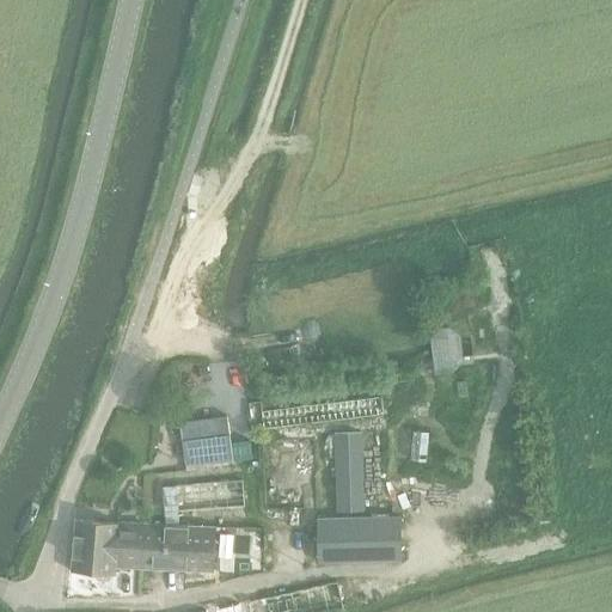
[(448,330),(432,331),(435,375),(453,374),(463,362),(459,336),(448,330)]
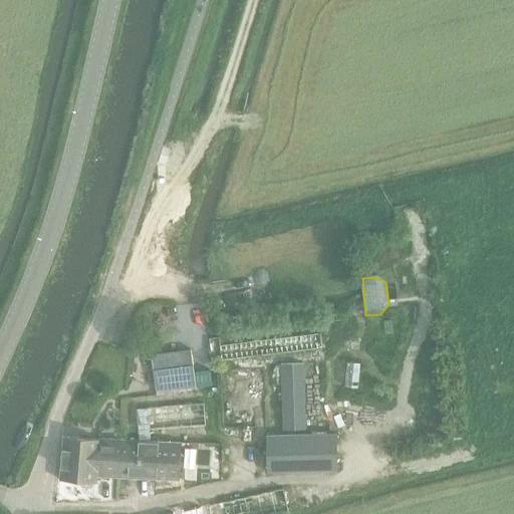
[(212,361),(322,348),(320,333),(210,347),(212,361)]
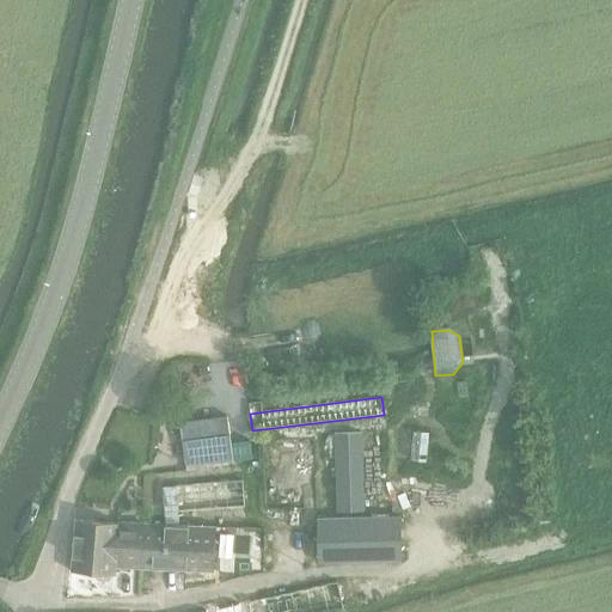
[(232,460),(227,415),(181,421),(185,465),(232,460)]
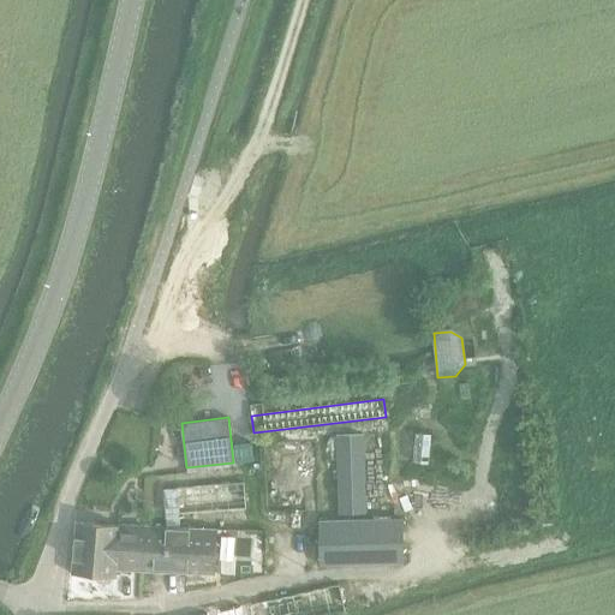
[(431,436),(415,434),(412,461),(429,463),(431,436)]
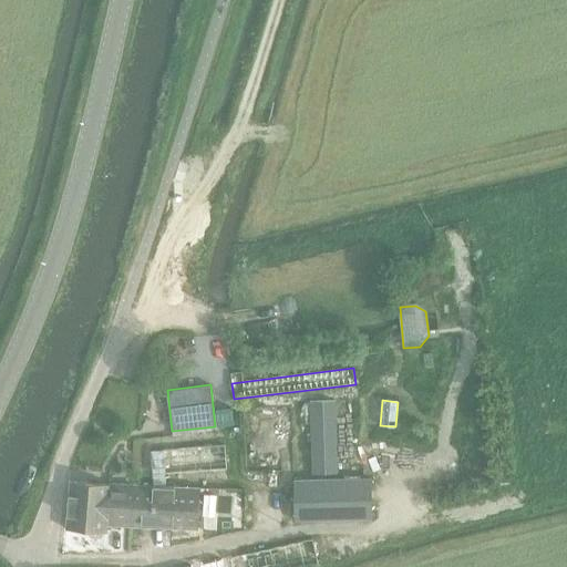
[(312,471),(338,468),(334,401),(308,403),(312,471)]
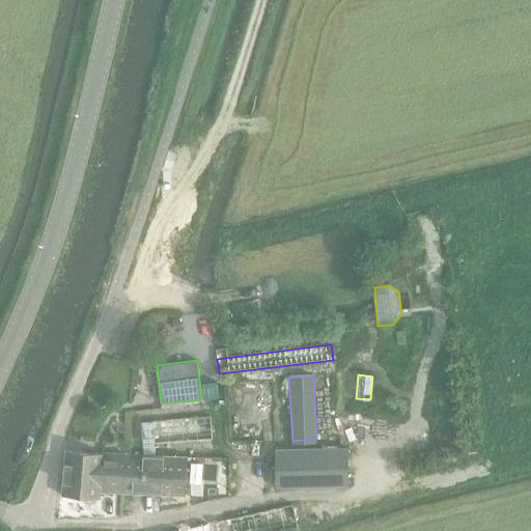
[(155,444),(212,440),(210,416),(152,421),(155,444)]
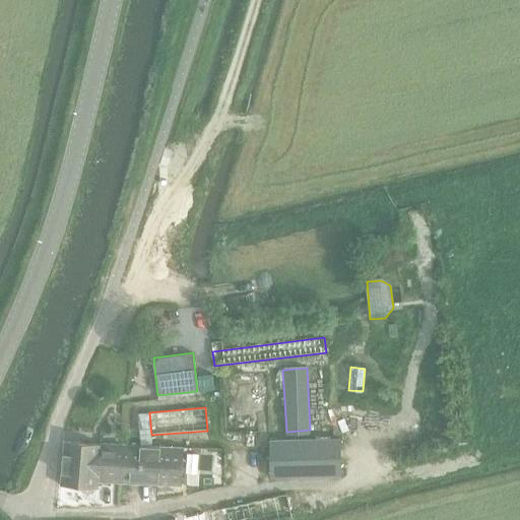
[(270,477),(341,475),(339,439),(269,441),(270,477)]
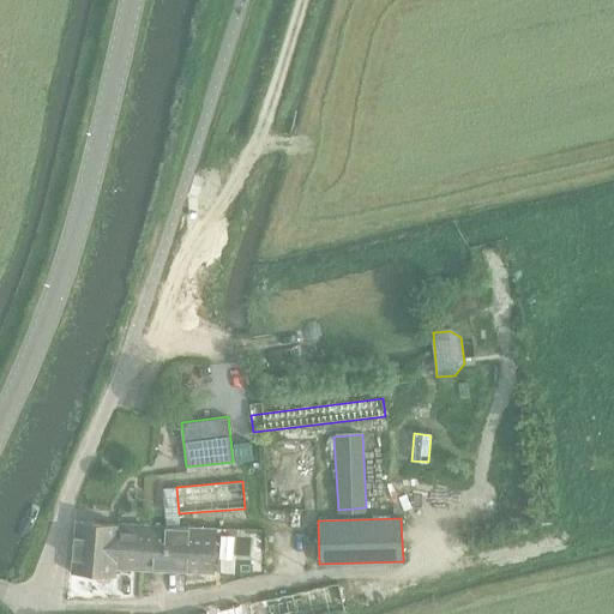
[(115,566),(140,567),(215,572),(217,528),(76,521),(73,572),(94,573),(97,579),(109,581),(114,573),(115,566)]
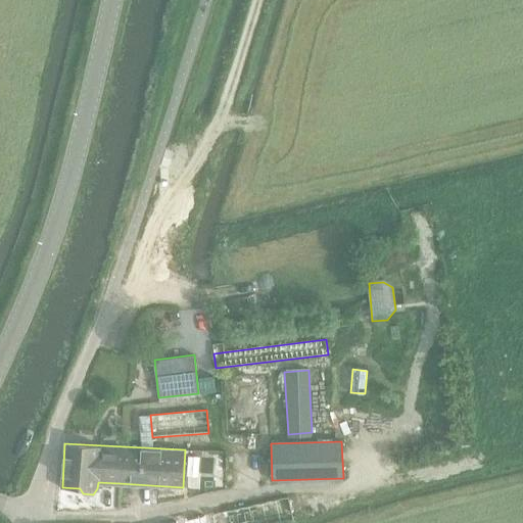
[(287,496),(177,522),(276,522),(293,519),(287,496)]
